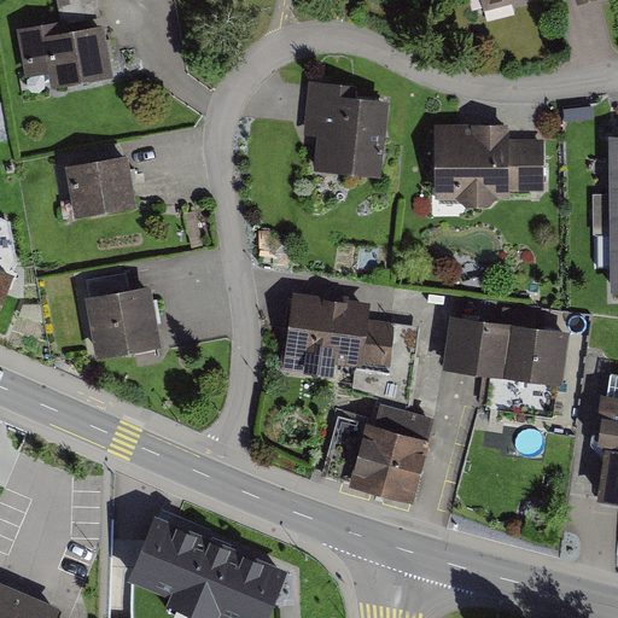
[(58,0),(63,23),(25,29),(34,79),(58,74),(60,89),(126,79),(117,27),(109,28),(105,5),(104,0),(58,0)]
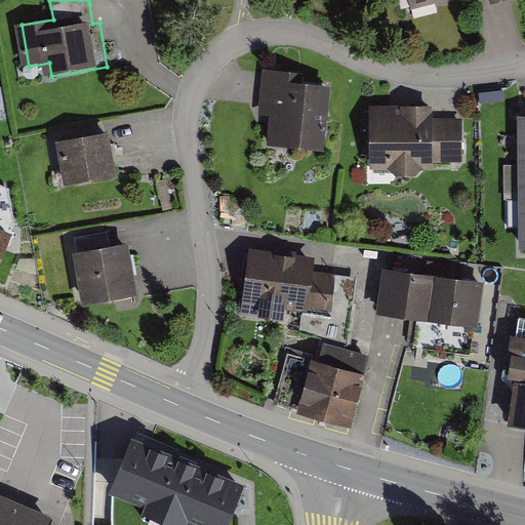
[(412,0),(415,10),(456,0),(492,0),(493,3),(505,0),(412,0)]
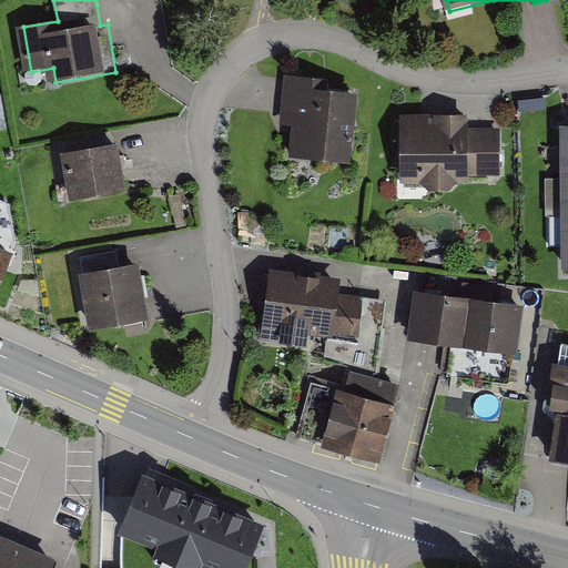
[(328,79),(283,75),(280,123),(293,124),(290,163),(352,168),(356,94),(327,92),(328,79)]
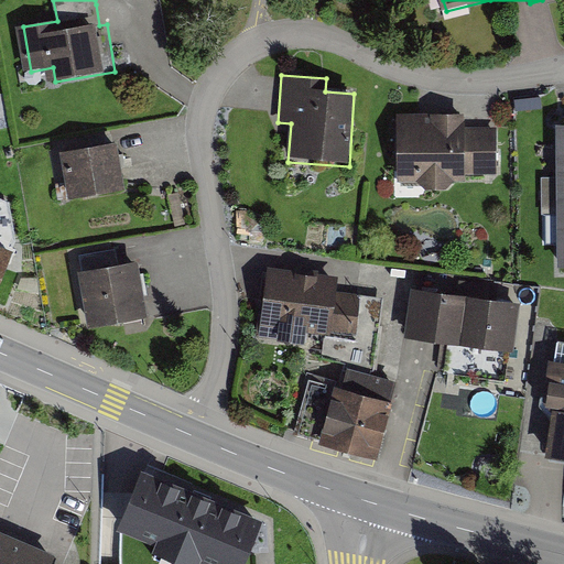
[(466,175),(466,172),(475,172),(498,171),(497,147),(497,126),(465,127),(464,109),(397,111),(398,145),(398,170),(398,176),(466,175)]
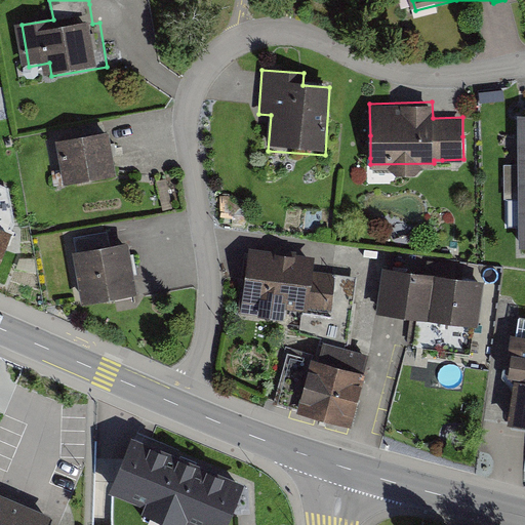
[(110,132),(57,142),(65,184),(117,175),(110,132)]
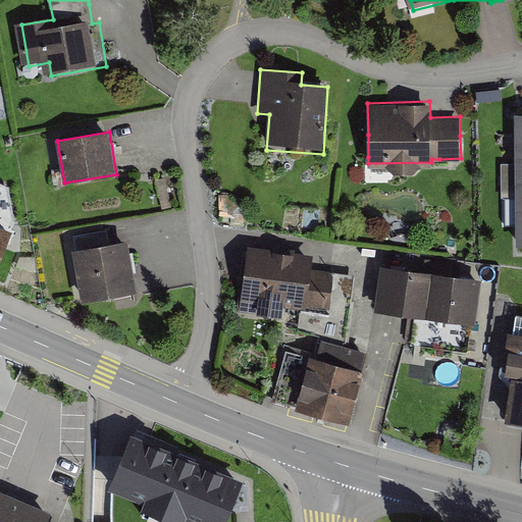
[(503,203),(516,203),(516,183),(516,168),(502,168),(503,203)]
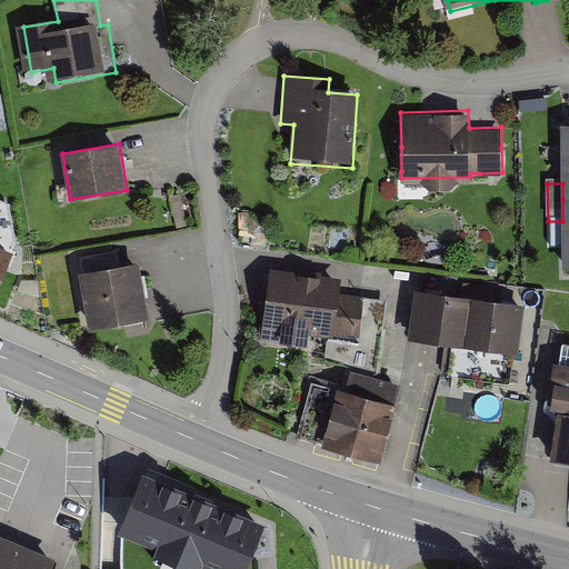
[(10,203),(0,199),(0,283),(16,245),(10,203)]
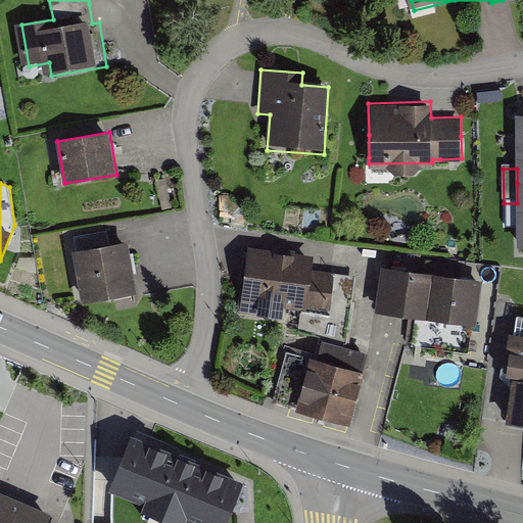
[(75,237),(78,252),(110,246),(107,231),(75,237)]
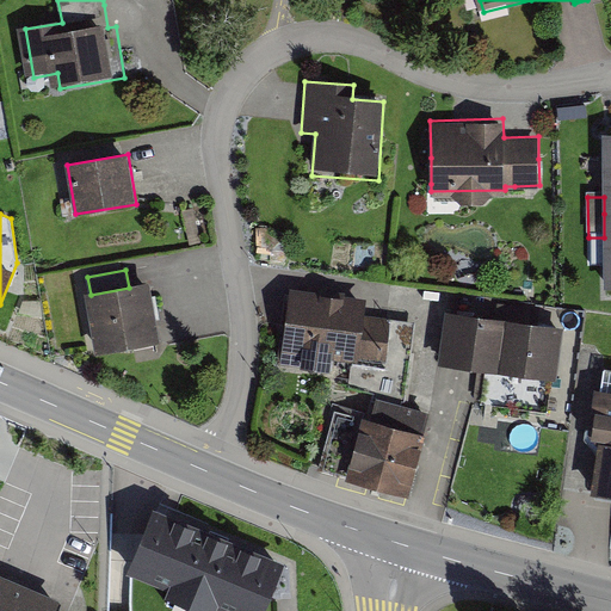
[(91,295),(86,295),(96,355),(159,345),(149,285),(129,288),(91,295)]
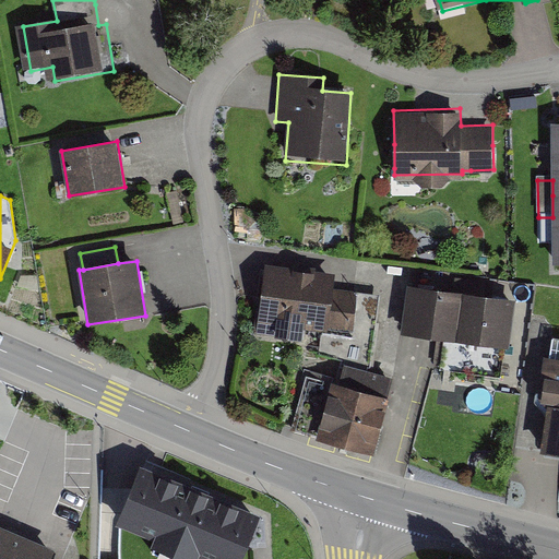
[(343,277),(272,274),(269,336),(318,339),(319,332),(340,333),(343,277)]
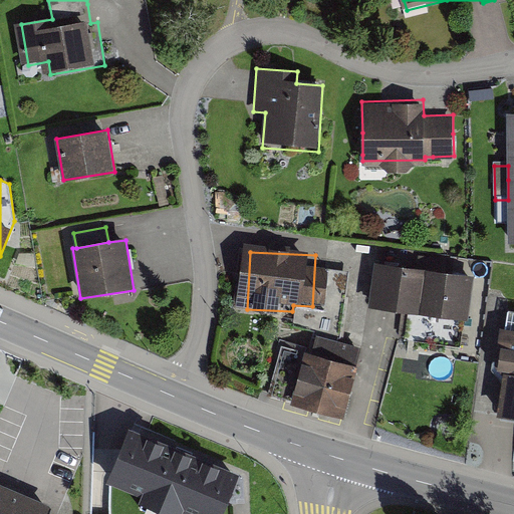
[(473,276),(378,263),(371,311),(467,324),(473,276)]
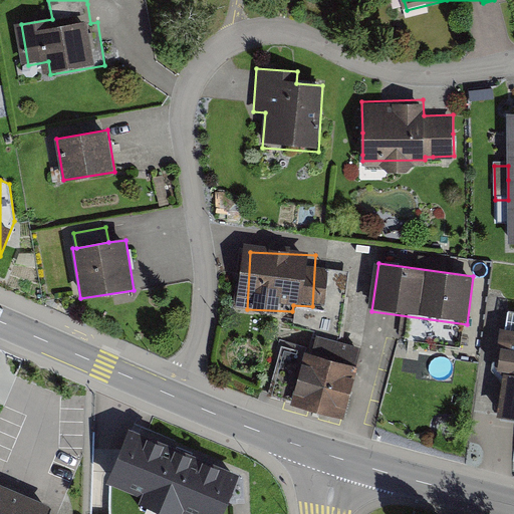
[(506,369),(505,371),(513,372),(513,328),(501,327),(497,350),(501,351),(498,368),(506,369)]
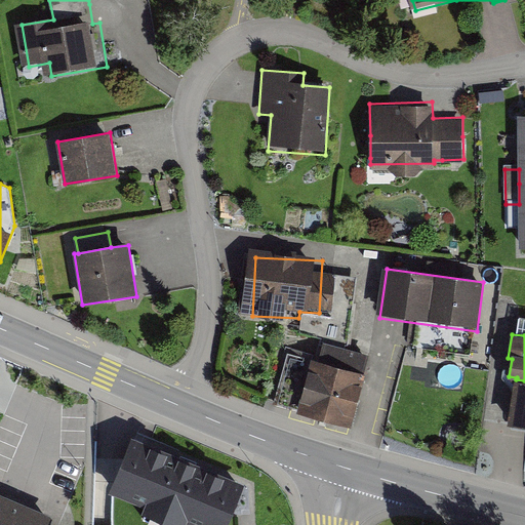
[(324,361),(294,353),(279,403),(350,423),(369,356),(329,345),(324,361)]
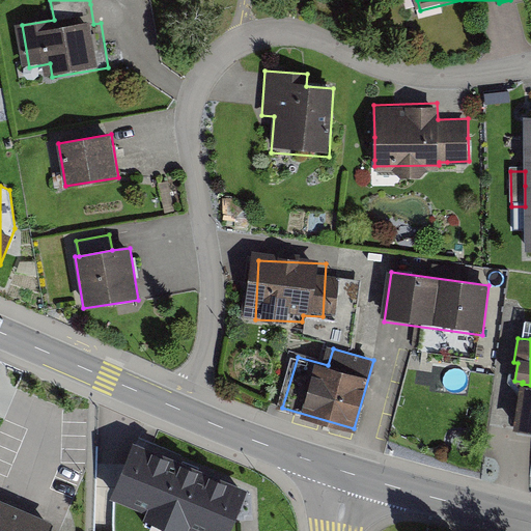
[(530,385),(522,384),(514,428),(530,430),(530,385)]
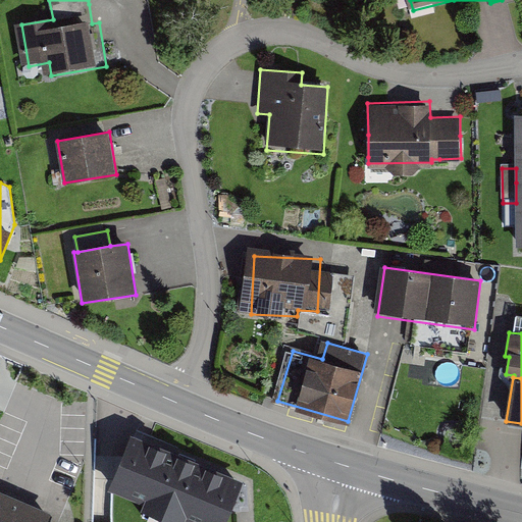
[(225,521),(243,481),(137,435),(114,488),(149,503),(143,516),(155,521),(180,521),(184,518),(193,521),(225,521)]
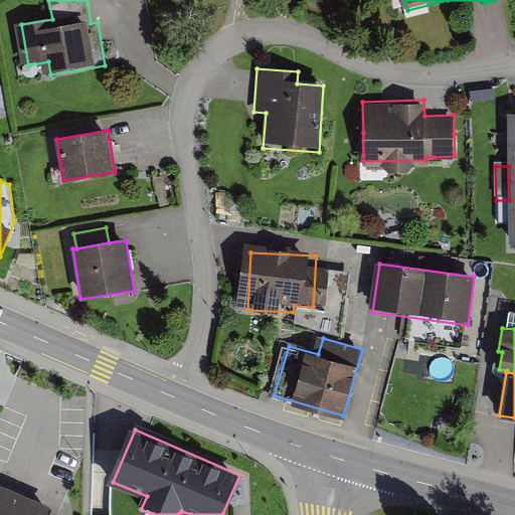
[(66,514),(0,484),(0,514),(66,514)]
